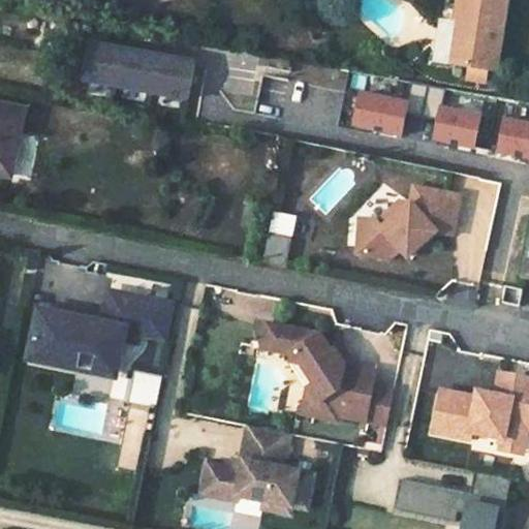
[(496,0),(441,0),(439,22),(443,23),(453,25),(445,64),(460,66),(458,80),(477,83),(479,70),(487,71),(496,0)]
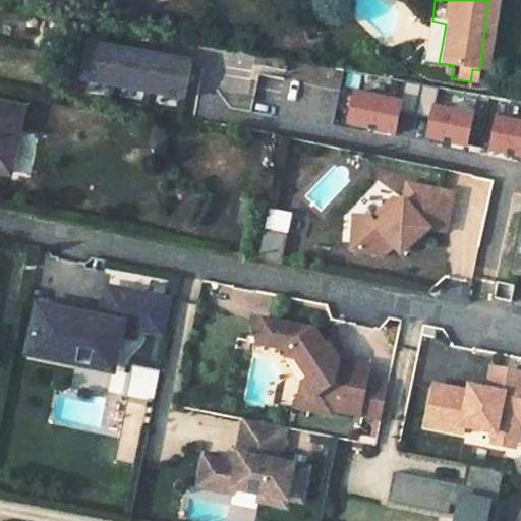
[(0,26),(6,29),(10,8),(0,6),(0,26)]
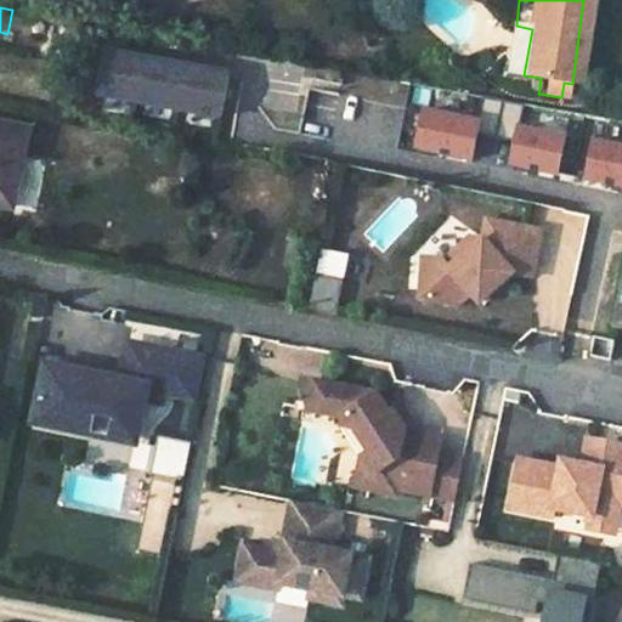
[(507,71),(524,75),(532,29),(521,27),(518,45),(512,44),(507,71)]
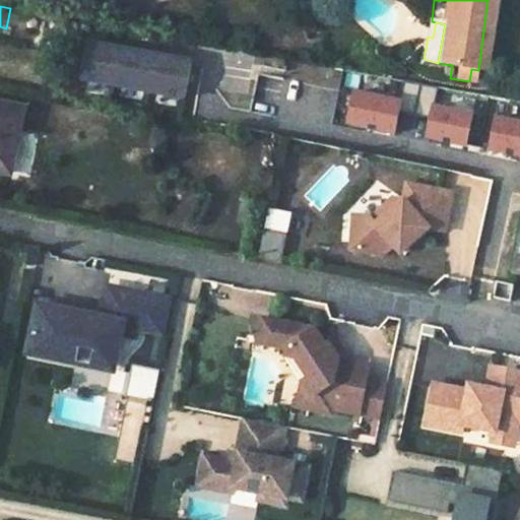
[(185,104),(193,61),(88,39),(79,82),(185,104)]
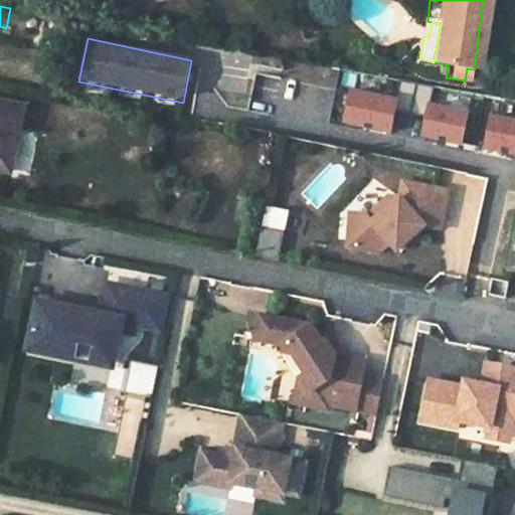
[(220,46),(215,68),(250,76),(253,52),(220,46)]
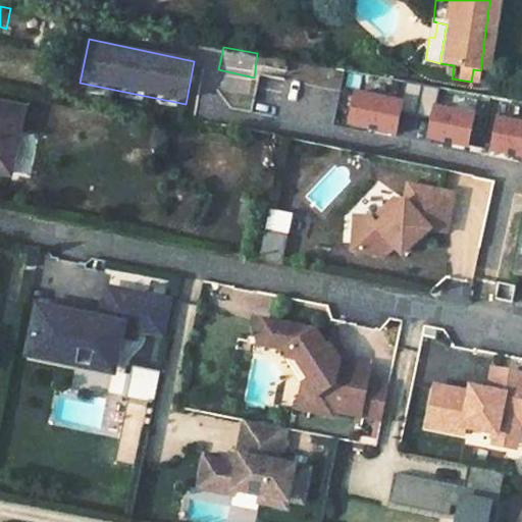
[(470,177),(477,138),(439,132),(448,89),(279,58),(263,137),(470,177)]
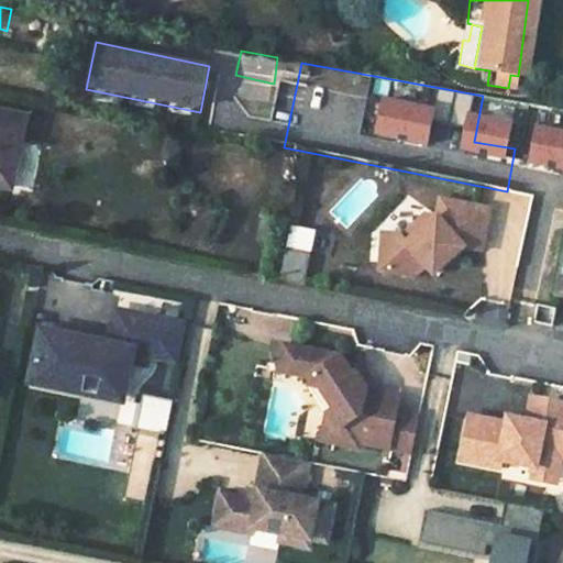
[(515,148),(539,153),(547,108),(483,96),(474,142),(515,148)]
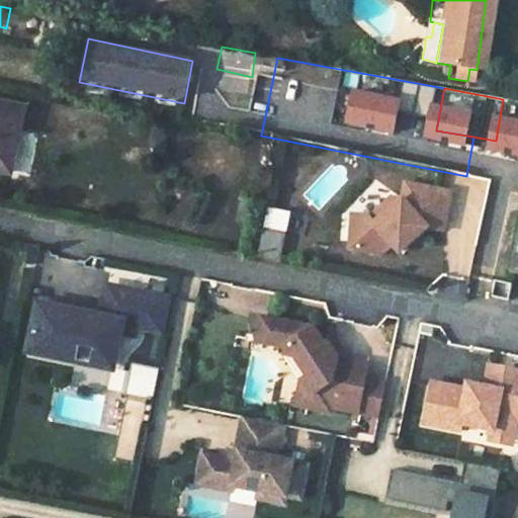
[(496,141),(494,153),(517,157),(517,102),(503,99),(496,141)]
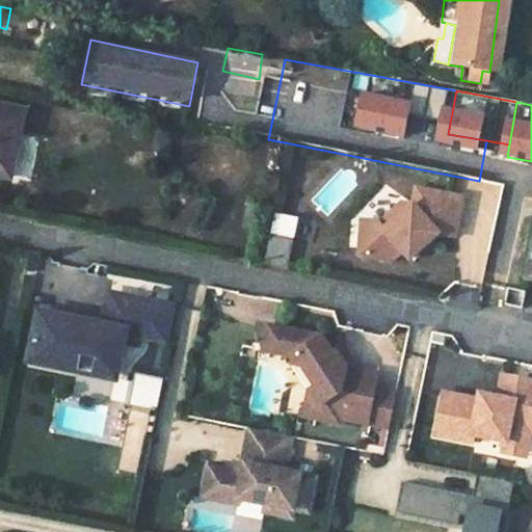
[(0,106),(0,175),(7,177),(21,111),(0,106)]
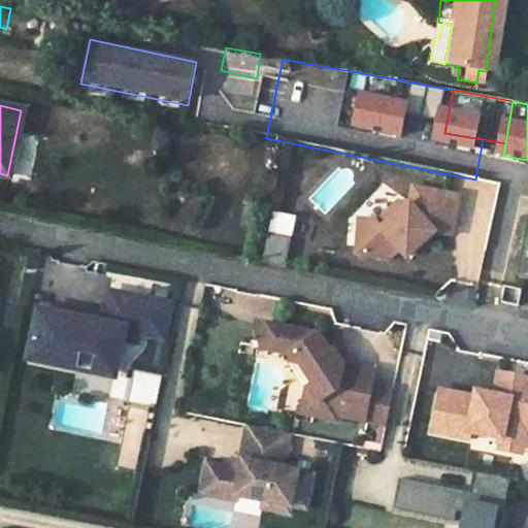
[(450,235),(458,195),(411,187),(408,202),(404,206),(380,227),(374,222),(372,220),(357,219),(355,254),(370,255),(386,260),(397,249),(404,257),(433,231),(450,235)]
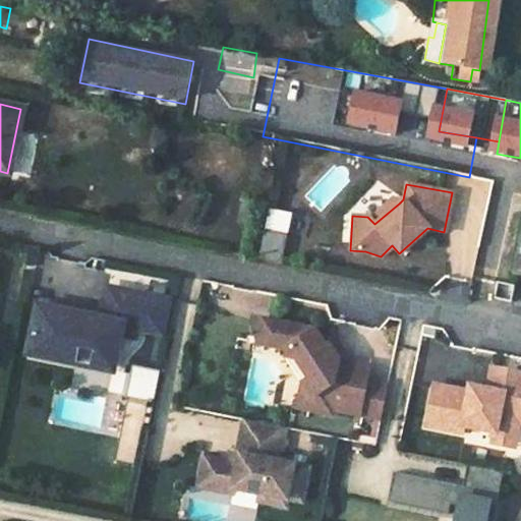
[(374,224),(399,204),(394,197),(369,219),(374,224)]
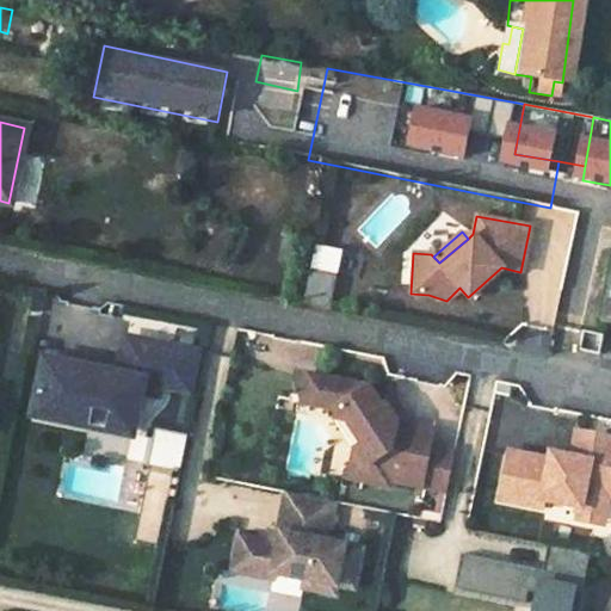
[(303,304),(329,310),(334,276),(308,272),(303,304)]
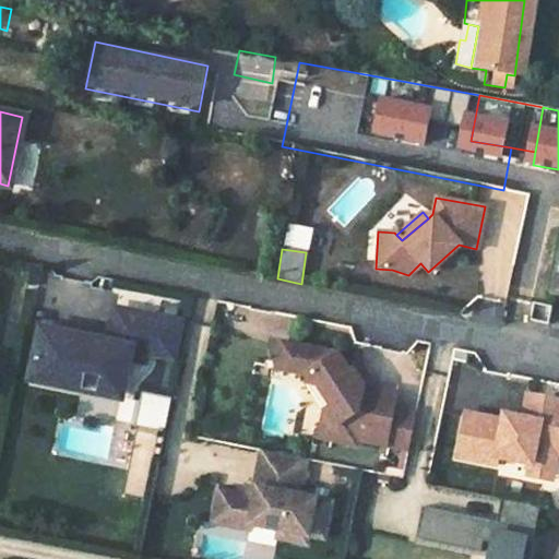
[(126,395),(133,351),(176,358),(182,324),(118,312),(111,344),(110,348),(94,345),(94,341),(44,331),(34,383),(85,392),(88,371),(106,375),(103,391),(126,395)]
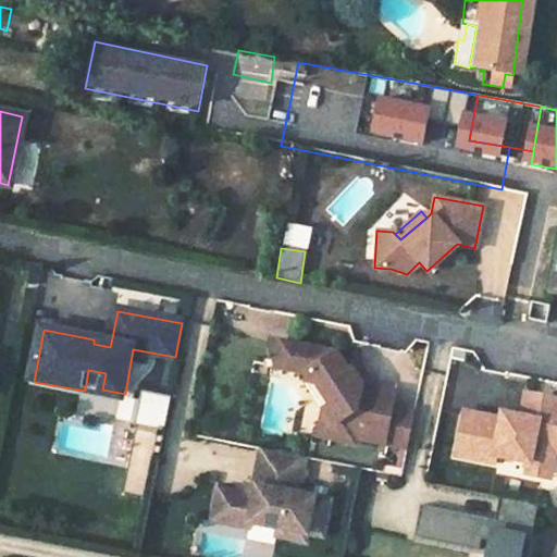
[(326,380),(319,440),(409,450),(415,407),(397,405),(400,382),(341,375),(344,347),(276,338),(272,374),(326,380)]
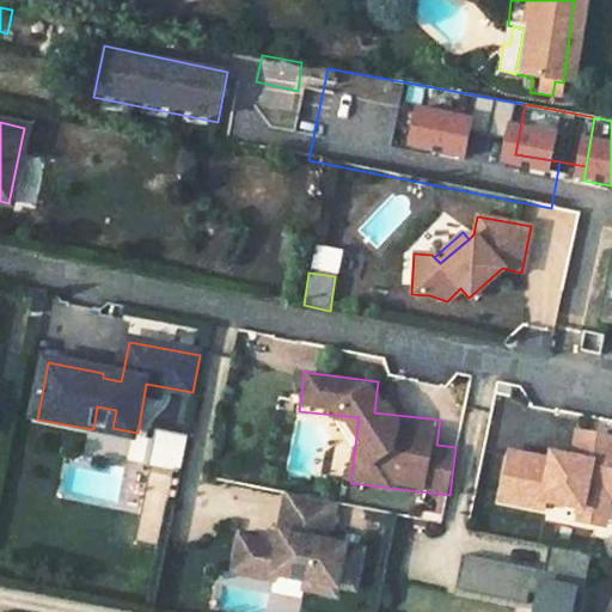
[(190,448),(191,438),(159,432),(157,442),(190,448)]
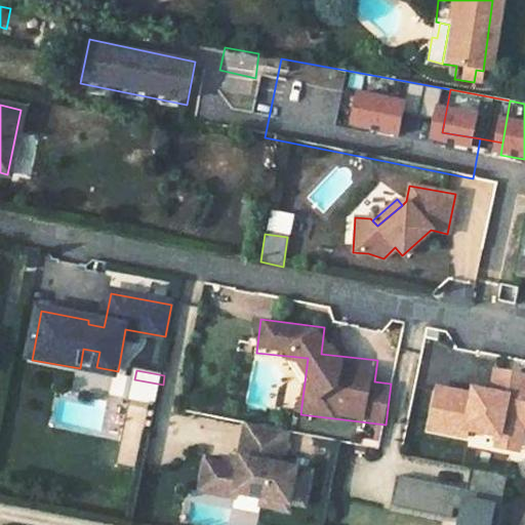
[(434,382),(427,431),(494,441),(493,449),(523,454),(524,439),(524,374),(492,370),(489,392),(434,382)]
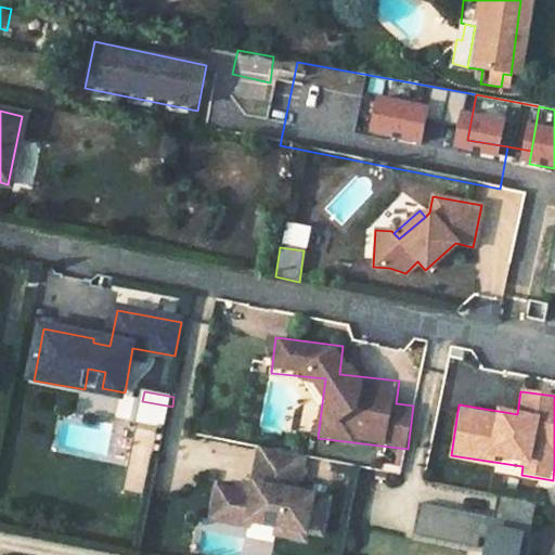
[(167,430),(172,407),(142,401),(138,425),(167,430)]
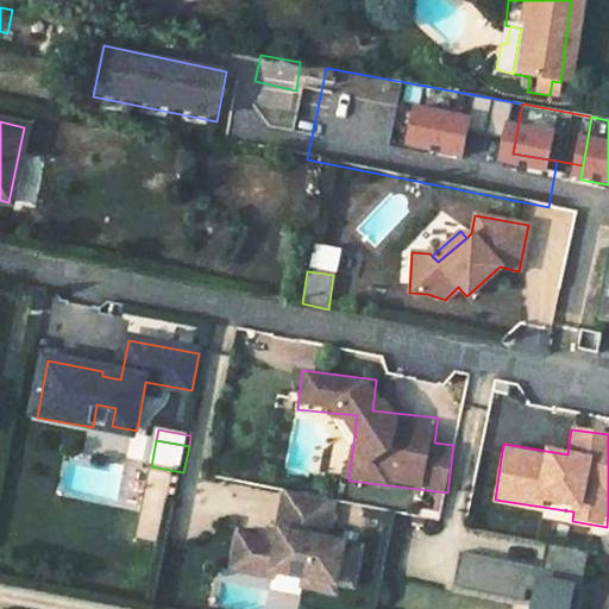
[(358,588),(365,544),(332,539),(338,498),(278,490),(271,535),(233,529),(227,575),(338,591),(339,584),(358,588)]
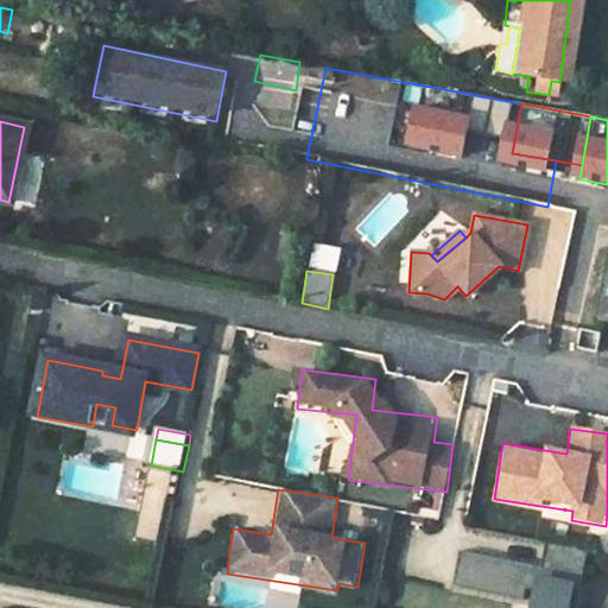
[(545,544),(542,565),(460,551),(453,587),(530,601),(529,607),(570,607),(576,580),(580,580),(586,551),(545,544)]
